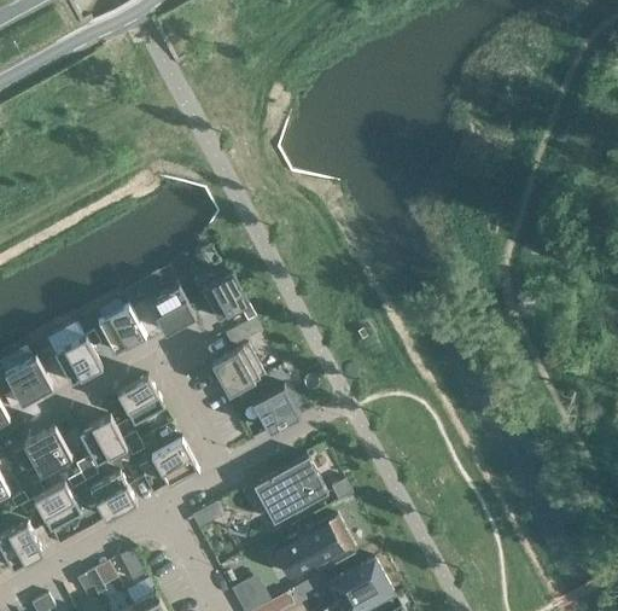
[(249,308),(232,277),(202,294),(219,325),(240,313),(249,308)]
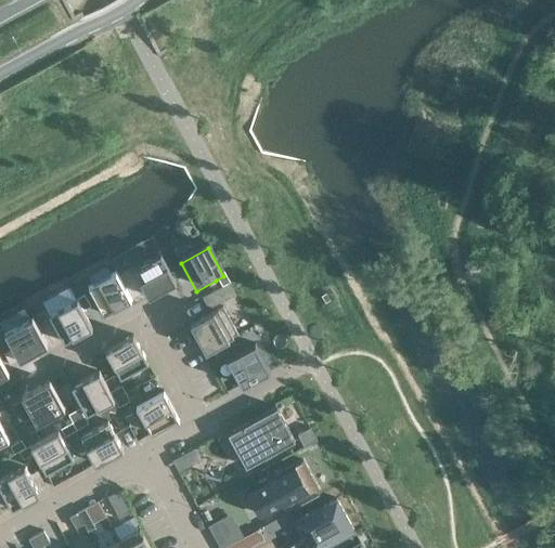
[(147,302),(176,287),(160,260),(132,275),(147,302)]
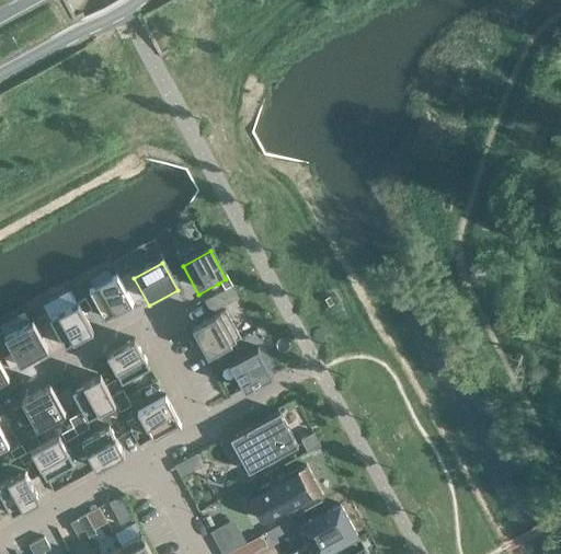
[(232,290),(226,279),(218,284),(225,295),(232,290)]
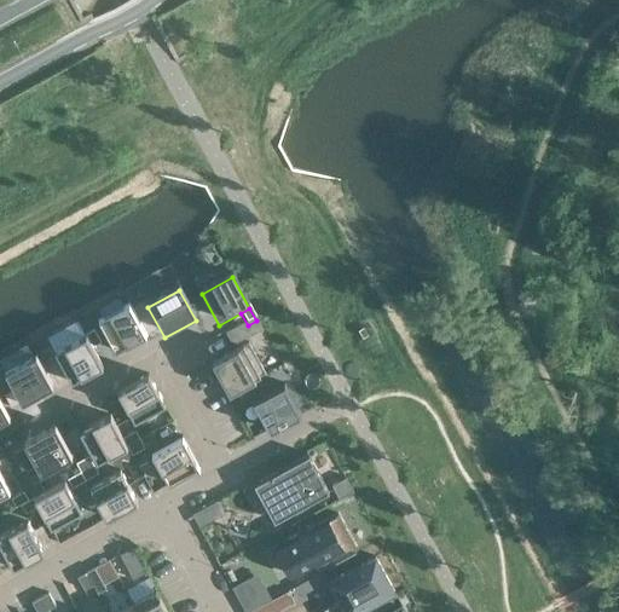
[(98,327),(115,357),(145,340),(128,310),(98,327)]
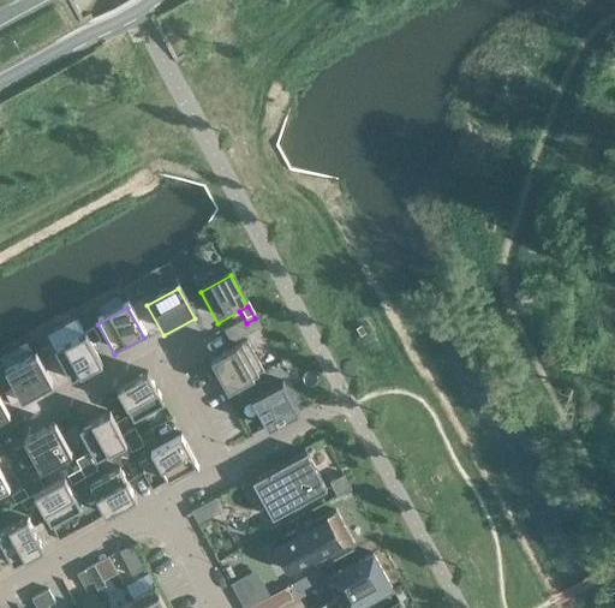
[(225,335),(231,347),(250,338),(243,326),(225,335)]
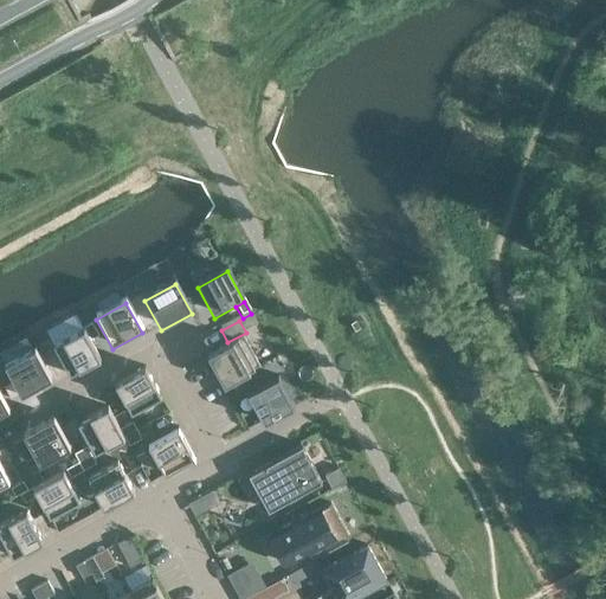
[(70,380),(101,364),(84,334),(53,350),(70,380)]
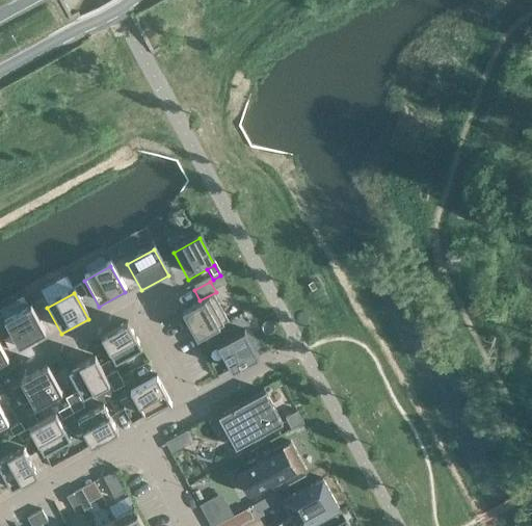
[(196,343),(228,326),(213,299),(182,316),(196,343)]
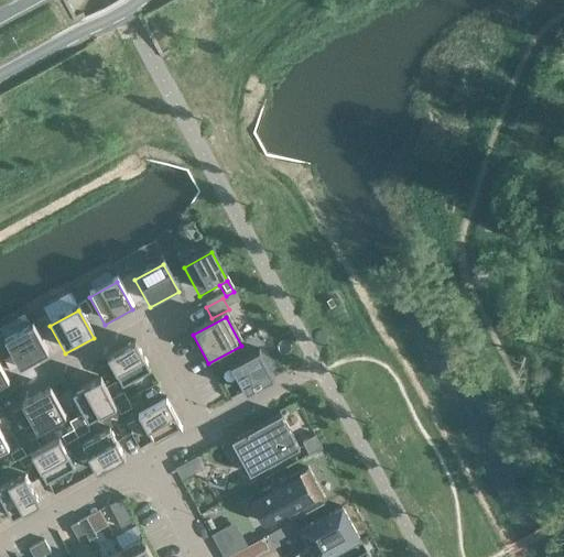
[(32,328),(4,343),(20,371),(47,356),(32,328)]
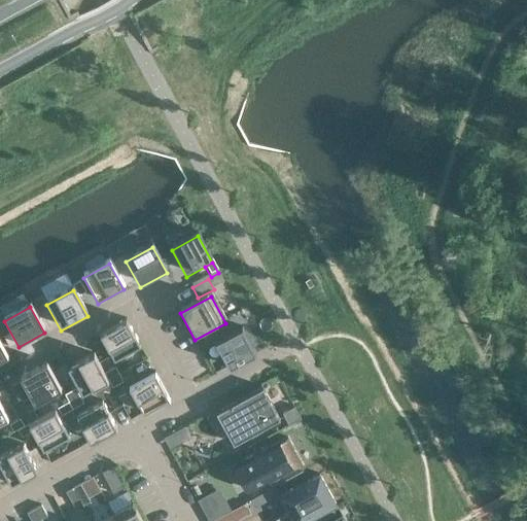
[(114,365),(140,350),(126,323),(100,338),(114,365)]
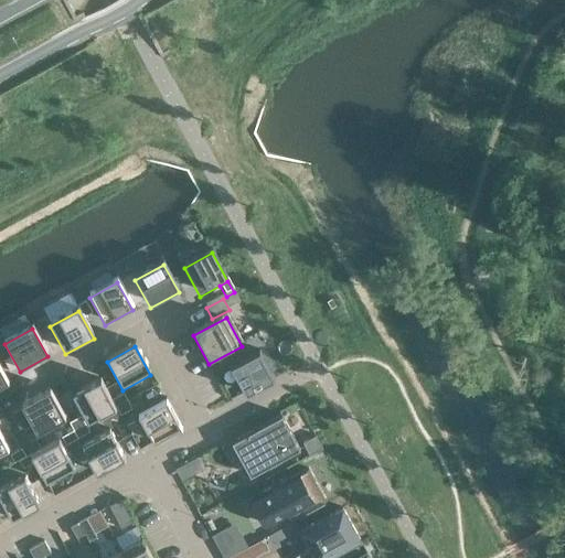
[(246,399),(275,384),(259,355),(231,371),(246,399)]
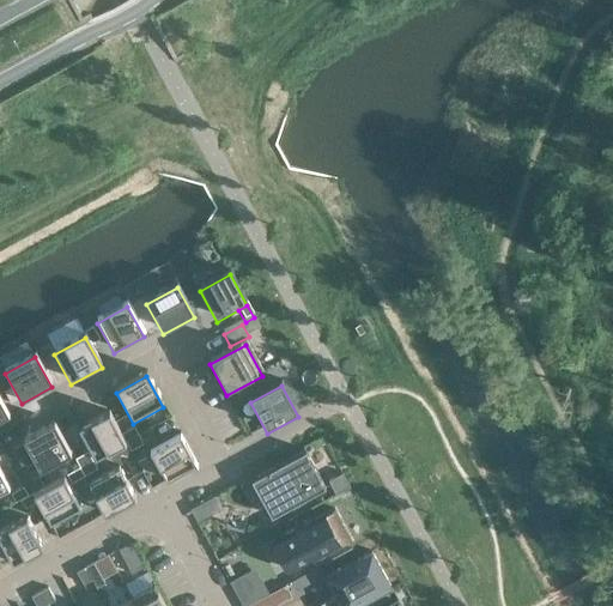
[(121,440),(109,417),(78,434),(95,465),(126,448),(121,440)]
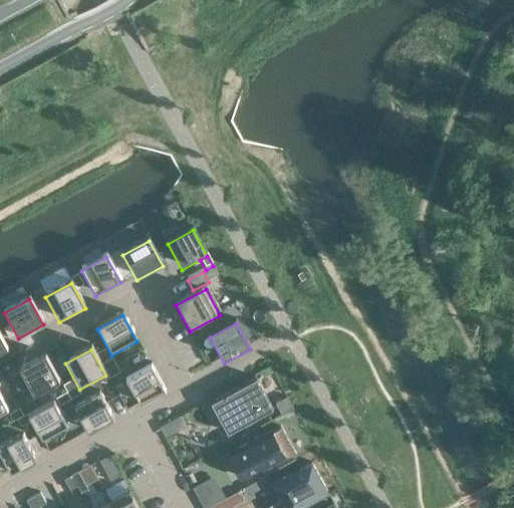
[(23,404),(59,384),(45,357),(20,371),(22,375),(11,382),(23,404)]
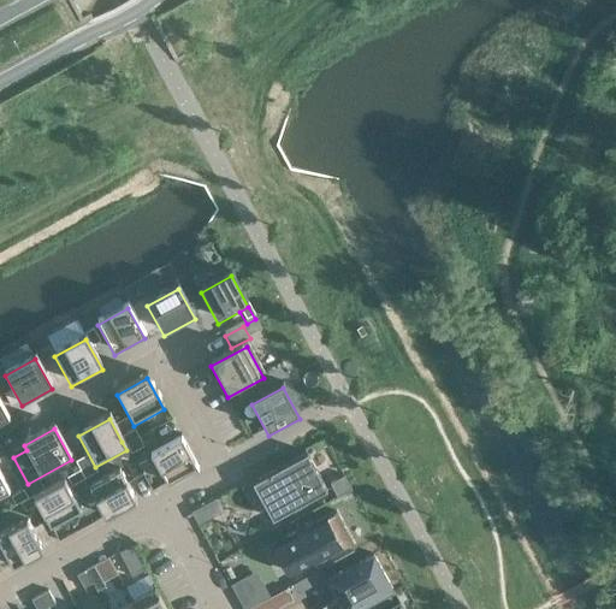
[(122,442),(126,450),(138,443),(135,435),(122,442)]
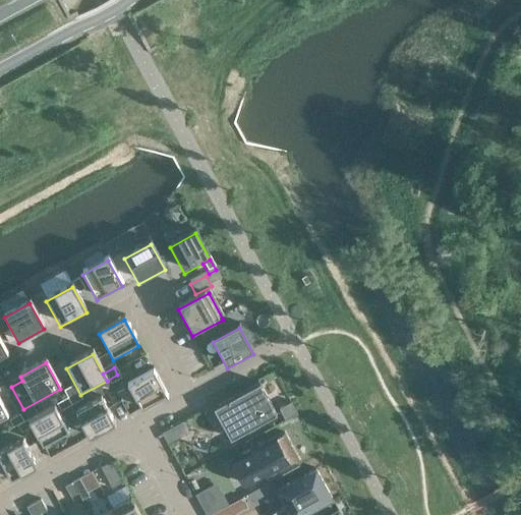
[(141,412),(168,398),(154,373),(127,387),(141,412)]
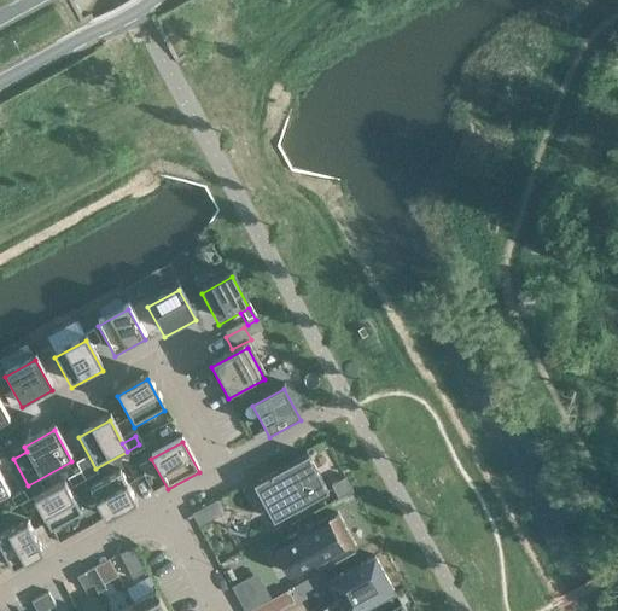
[(144,453),(139,444),(127,452),(132,460),(144,453)]
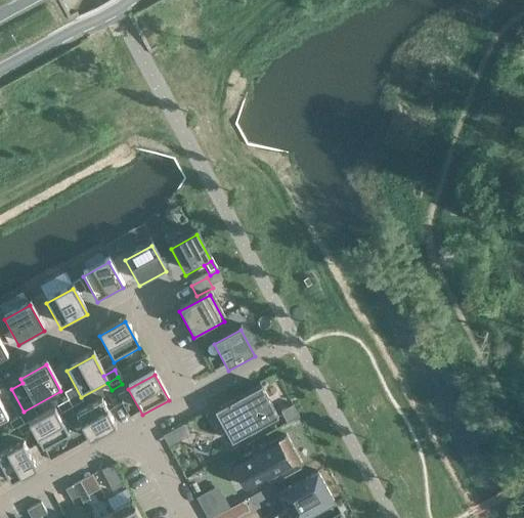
[(261,390),(214,415),(231,446),(277,422),(261,390)]
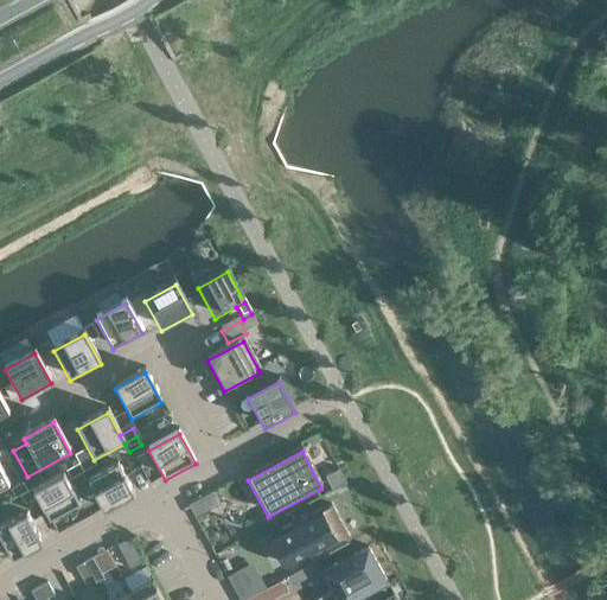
[(75,460),(78,468),(91,461),(87,453),(75,460)]
